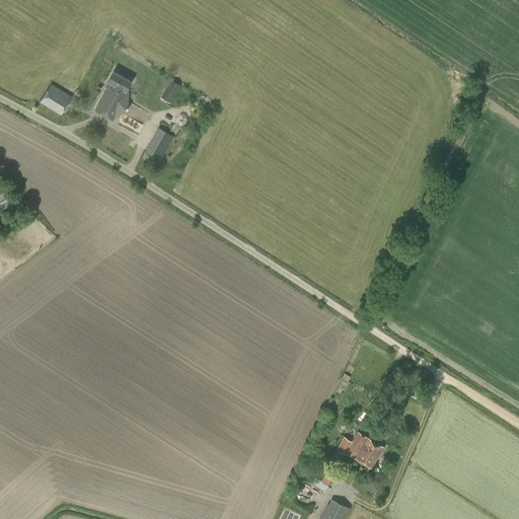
[(127,91),(132,81),(114,71),(107,81),(109,82),(94,110),(109,119),(109,118),(114,120),(128,108),(129,92),(127,91)]
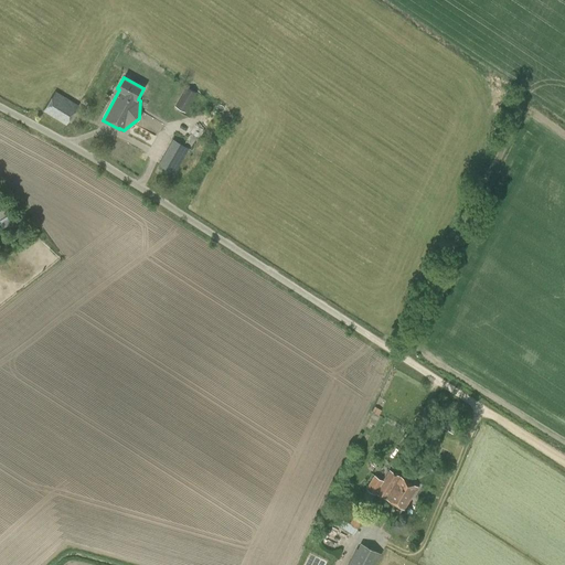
[(185,87),(174,106),(185,112),(196,93),(185,87)]
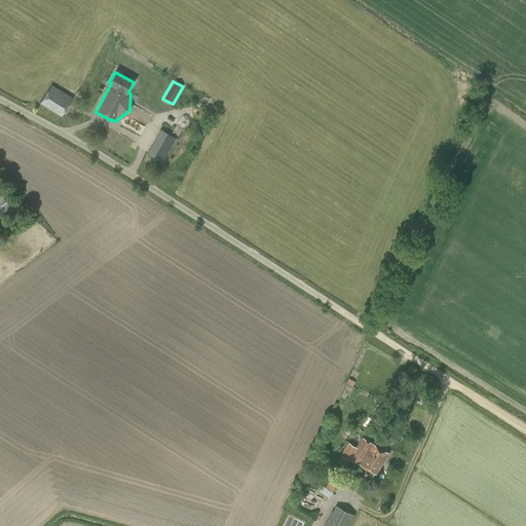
[(51,85),(40,104),(62,117),(73,98),(51,85)]
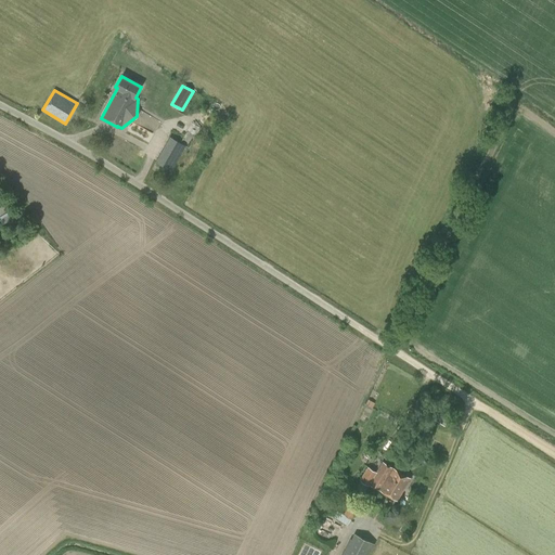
[(189,149),(169,137),(156,162),(175,171),(189,149)]
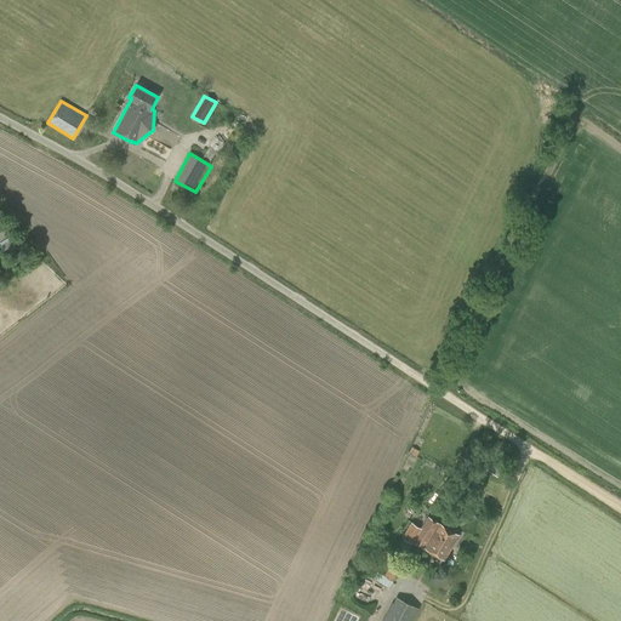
[(17,231),(0,240),(0,248),(6,257),(26,245),(17,231)]
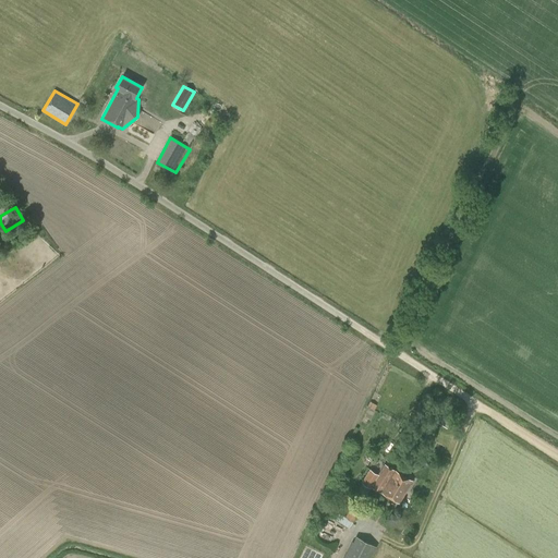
[(385,464),(378,475),(370,469),(361,483),(371,488),(372,487),(399,504),(412,482),(385,464)]
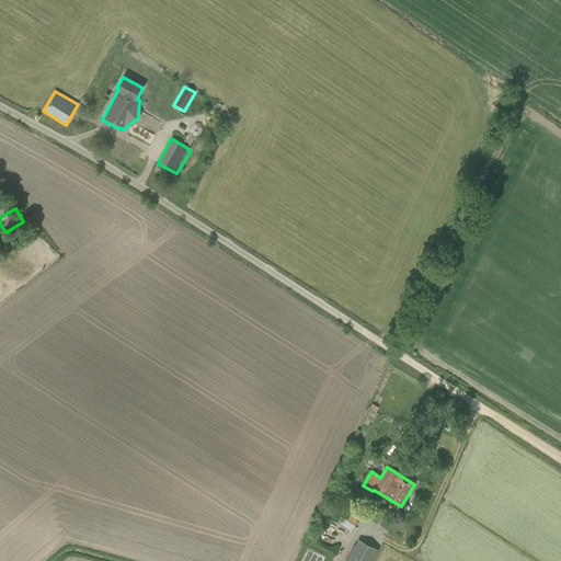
[(335,522),(351,531),(365,510),(352,501),(348,506),(354,510),(346,519),(340,515),(335,522)]
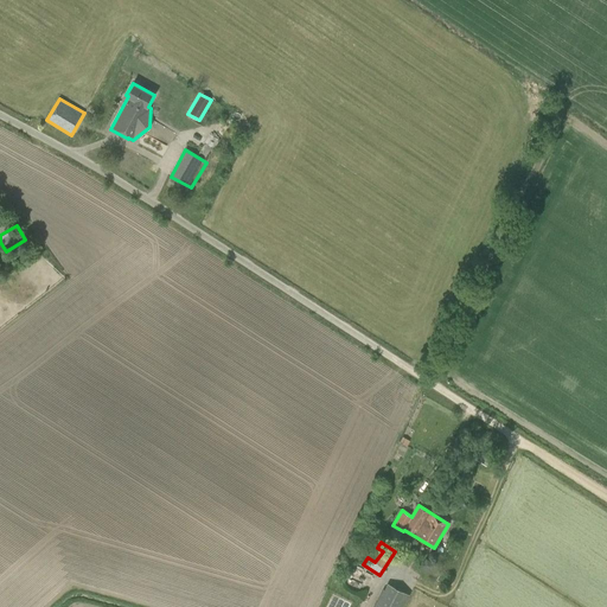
[(402,606),(409,595),(388,583),(384,589),(383,589),(374,606),(402,606)]
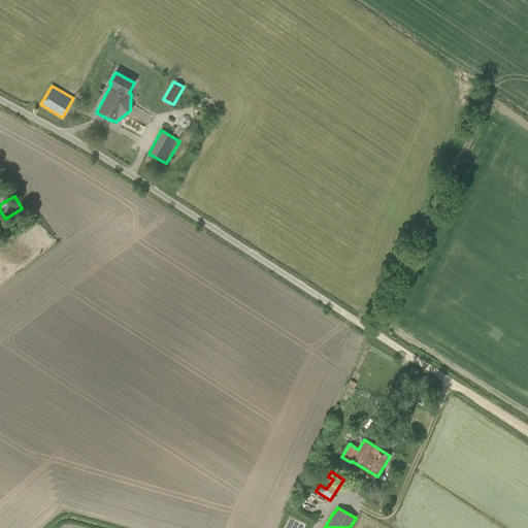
All buildings are outlined.
